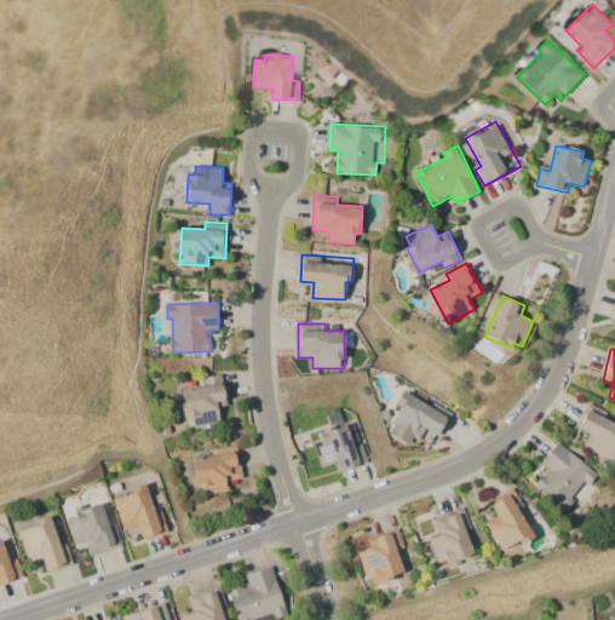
[(240,423),(239,411),(228,412),(223,374),(203,377),(205,386),(183,389),(188,429),(240,423)]
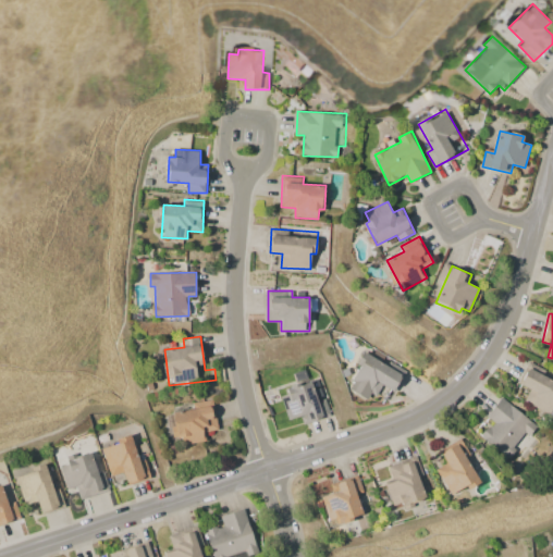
[(405,372),(368,350),(346,387),(370,401),(378,388),(391,396),(405,372)]
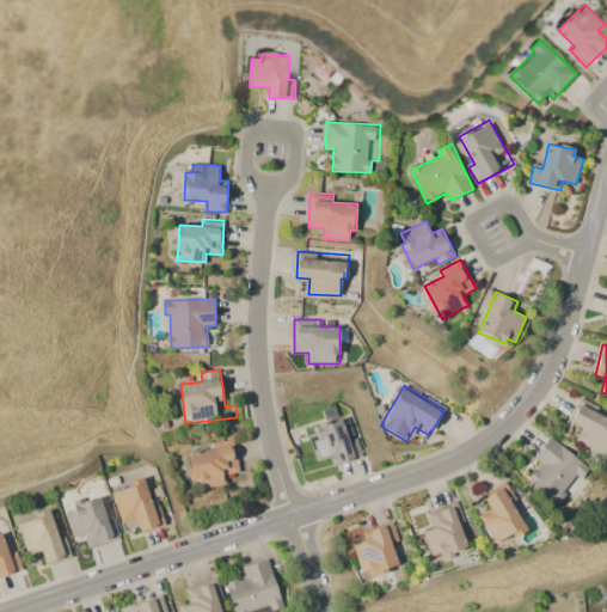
[(606,416),(596,412),(599,405),(582,397),(571,422),(583,427),(576,441),(606,454),(606,416)]
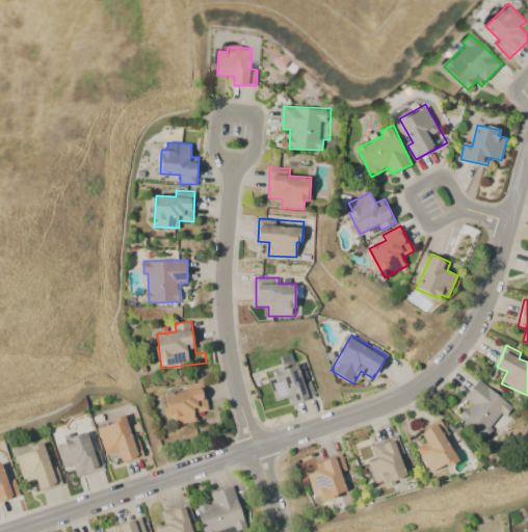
[(316,397),(306,361),(274,370),(276,376),(269,378),(275,401),(289,397),(291,404),(316,397)]
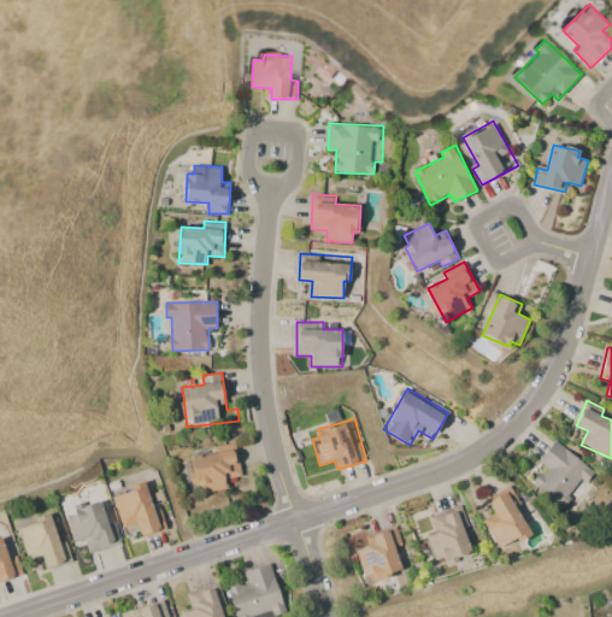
[(540,460),(547,466),(533,483),(564,507),(593,469),(555,440),(540,460)]
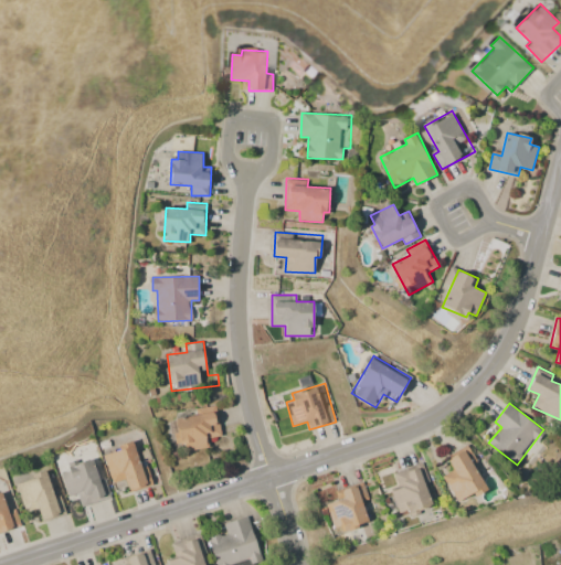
[(197,407),(198,415),(179,417),(182,450),(210,447),(209,437),(221,436),(218,405),(197,407)]
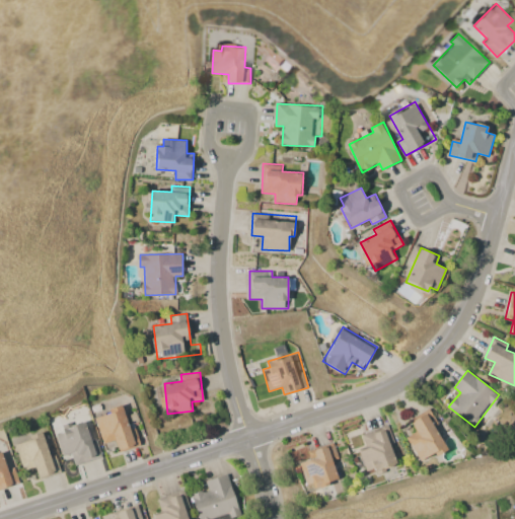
[(95,418),(104,444),(116,440),(120,452),(139,445),(124,403),(108,409),(109,413),(95,418)]
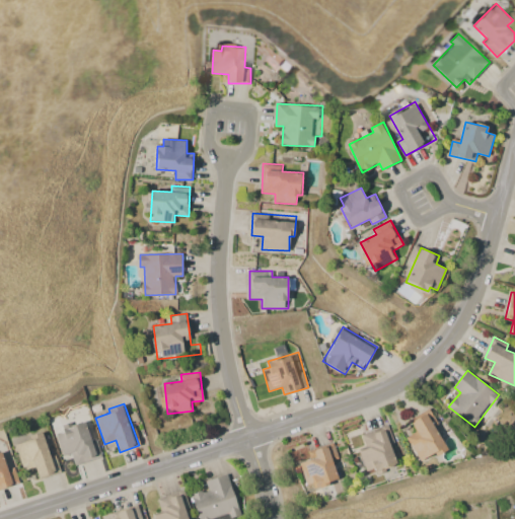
[(447,449),(435,426),(438,424),(431,410),(411,421),(417,431),(407,437),(420,460),(434,452),(436,455),(447,449)]
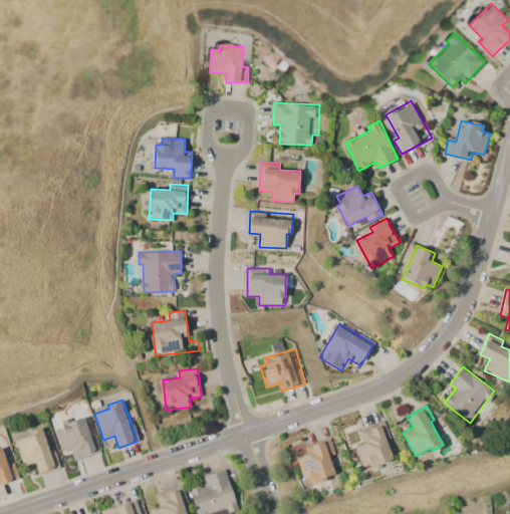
[(101,453),(95,434),(90,436),(85,419),(55,427),(62,450),(71,448),(75,461),(101,453)]
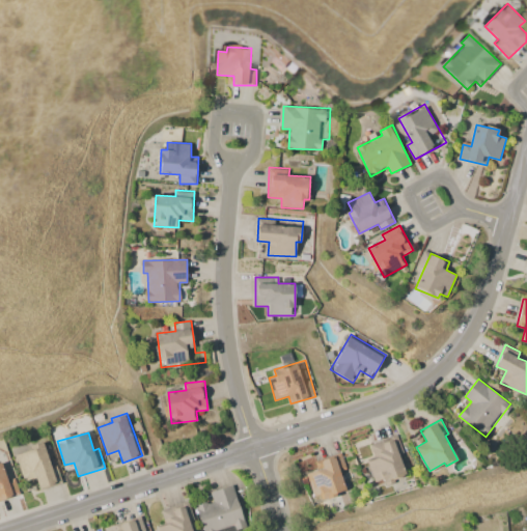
[(407,473),(400,455),(405,453),(398,434),(370,444),(376,458),(368,460),(377,483),(407,473)]
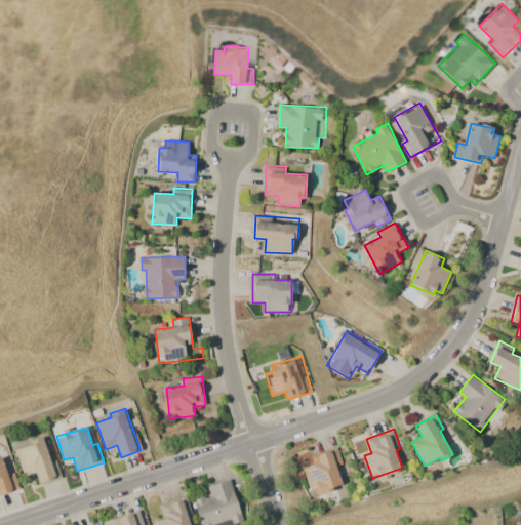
[(62,477),(57,462),(51,465),(44,439),(16,447),(25,476),(37,472),(40,483),(62,477)]
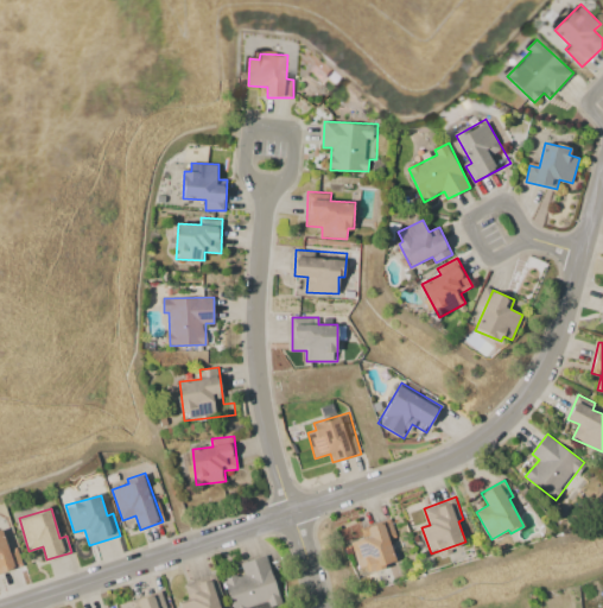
[(351,542),(361,568),(369,565),(370,571),(398,562),(389,539),(399,537),(392,518),(367,526),(370,536),(351,542)]
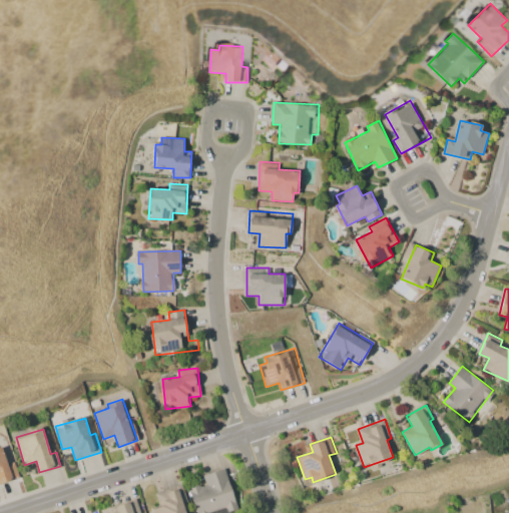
[(0,483),(20,478),(16,462),(8,465),(2,445),(0,445),(0,483)]
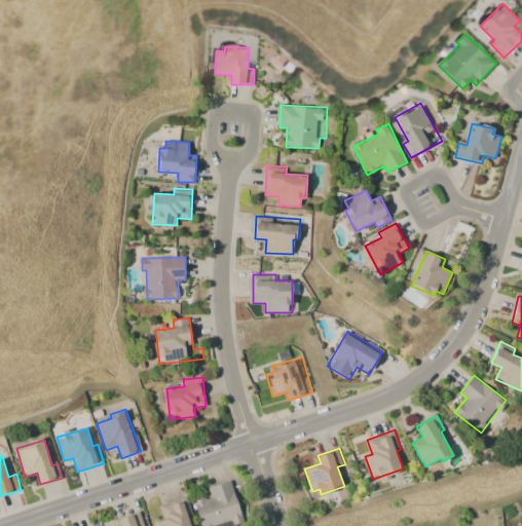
[(236,525),(245,524),(232,480),(209,487),(212,496),(195,500),(201,525),(236,525)]
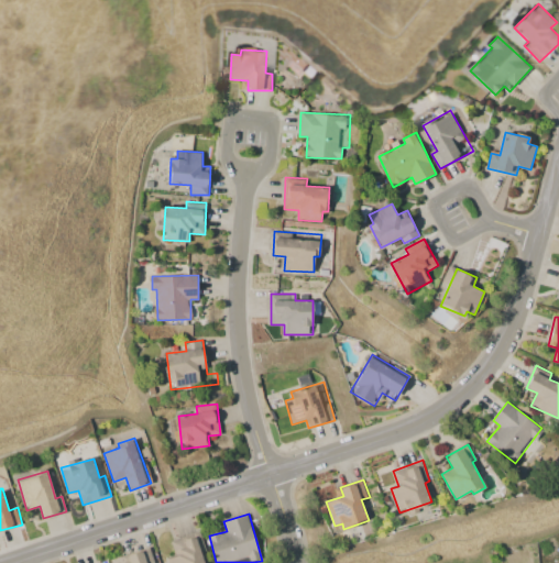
[(170,562),(208,562),(201,532),(172,539),(175,556),(168,558),(170,562)]
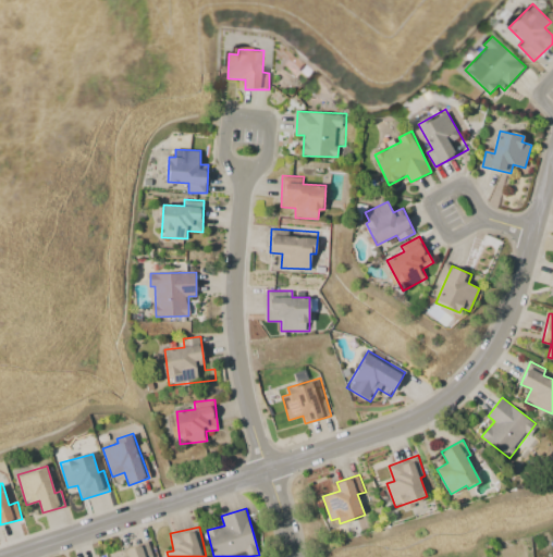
[(154,556),(149,542),(126,548),(128,556),(154,556)]
